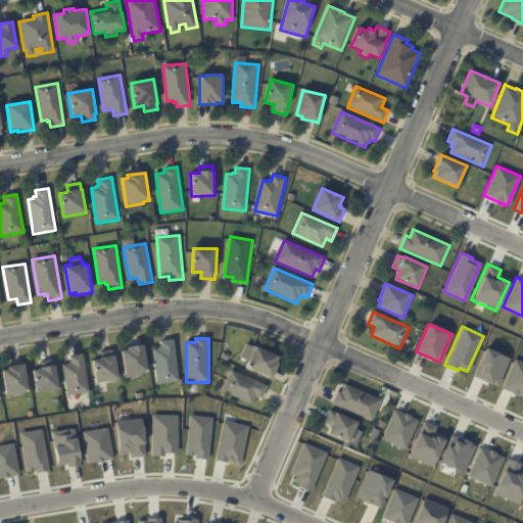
[(153,350),(158,349),(158,347),(161,347),(160,341),(175,340),(180,382),(157,385),(153,350)]
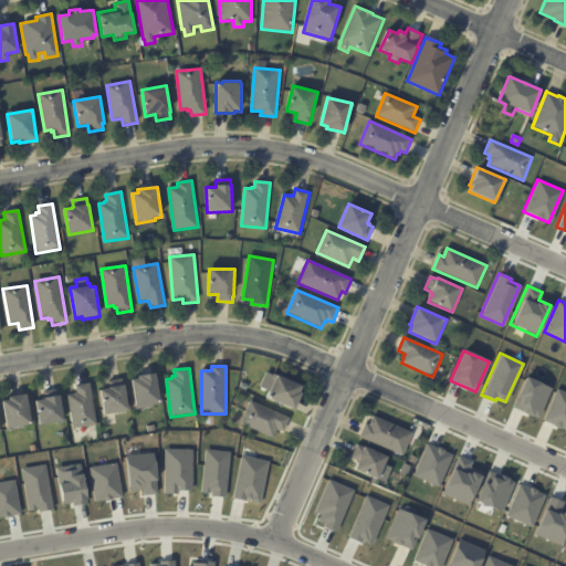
[(132,380),(137,380),(137,377),(156,374),(160,405),(154,406),(154,408),(136,410),(132,380)]
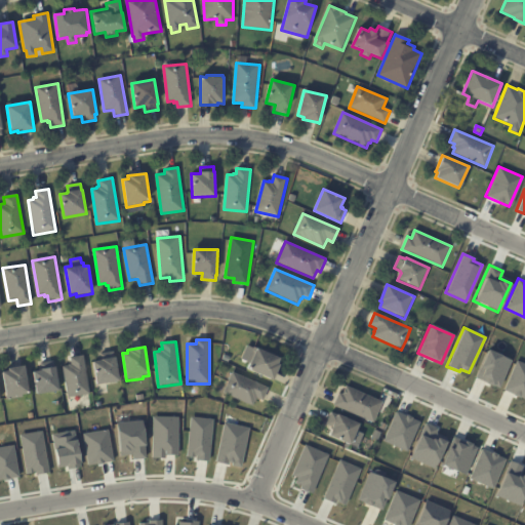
[(277,370),(273,380),(247,370),(255,349),(280,359),(277,365),(279,366),(277,370)]
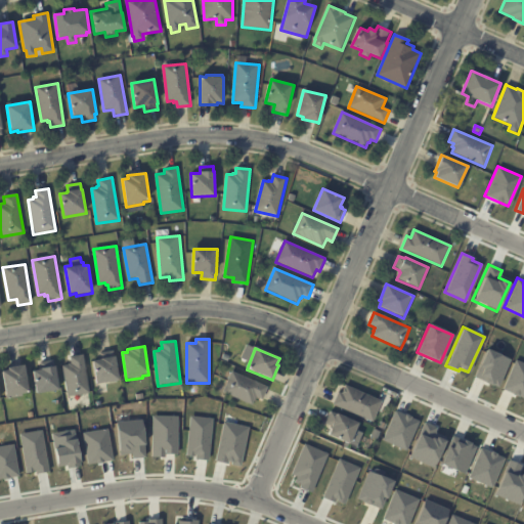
[(485,349),(510,359),(496,388),(473,377),(485,349)]
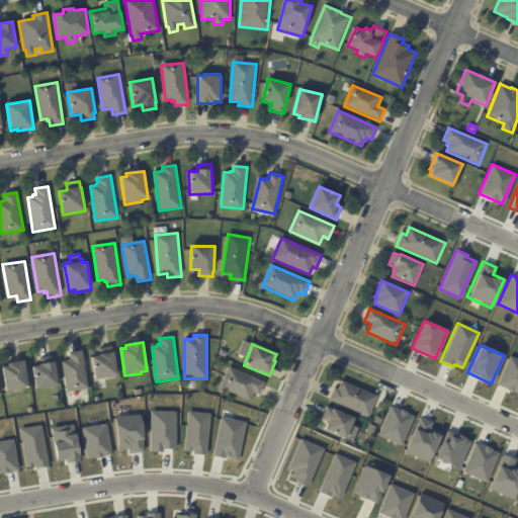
[(112,353),(114,353),(118,377),(95,380),(92,358),(99,356),(100,356),(99,349),(112,347),(112,353)]
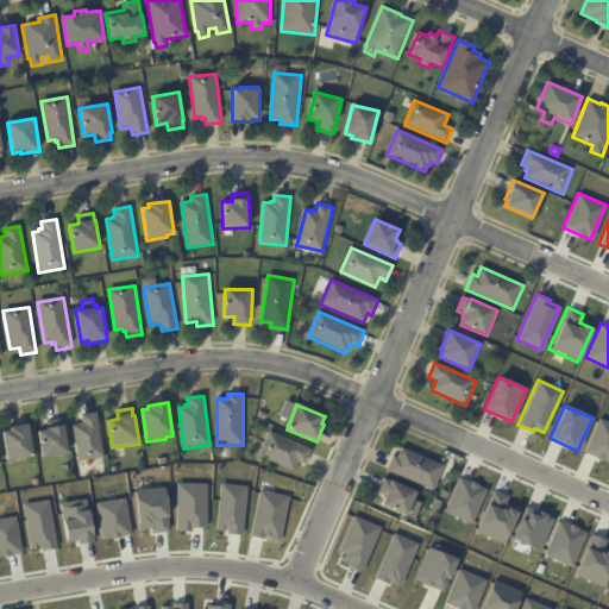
[(104,458),(79,463),(73,426),(82,424),(81,415),(96,413),(105,458),(104,458)]
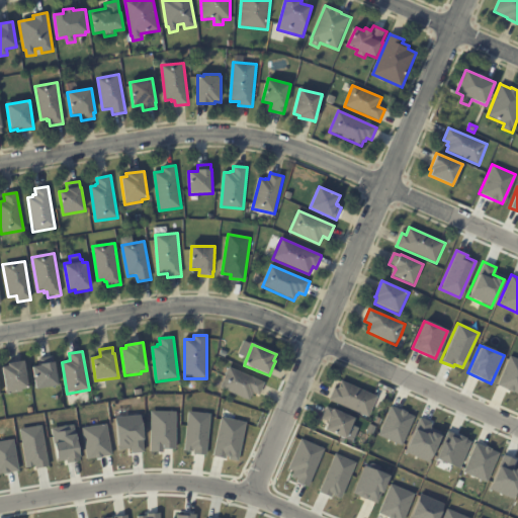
[(508,355),(517,359),(517,395),(495,384),(508,355)]
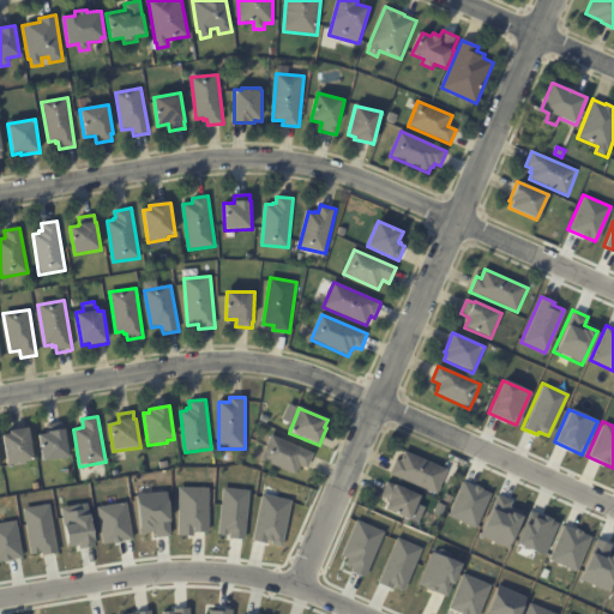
[(38,435),(47,434),(47,433),(48,433),(47,426),(62,422),(64,431),(65,429),(70,458),(43,463),(38,435)]
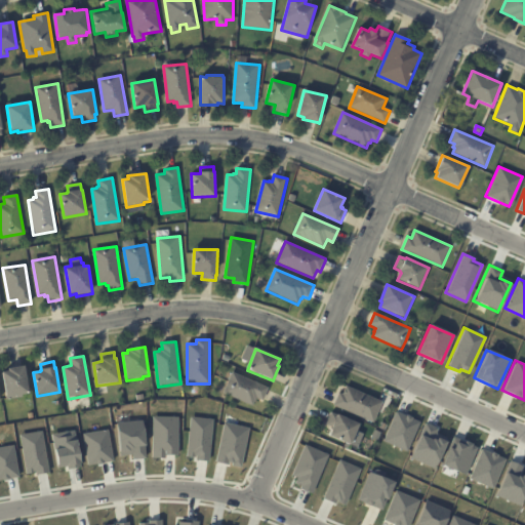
[(2,373),(7,372),(7,370),(24,367),(29,395),(6,399),(2,373)]
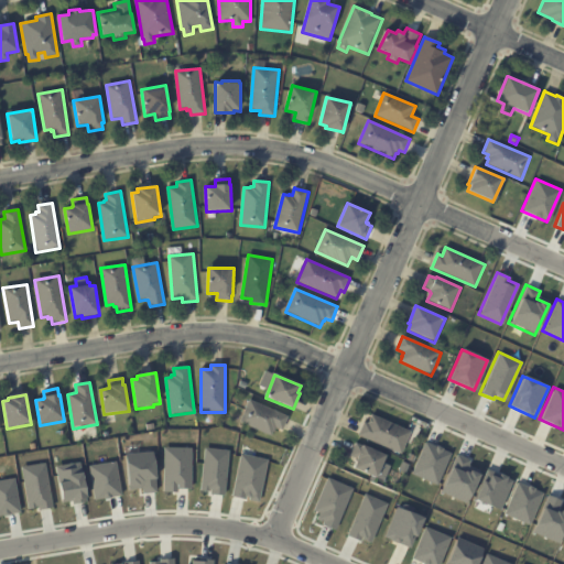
[(288,419),(282,431),(275,427),(271,437),(239,423),(250,400),(289,418),(288,419)]
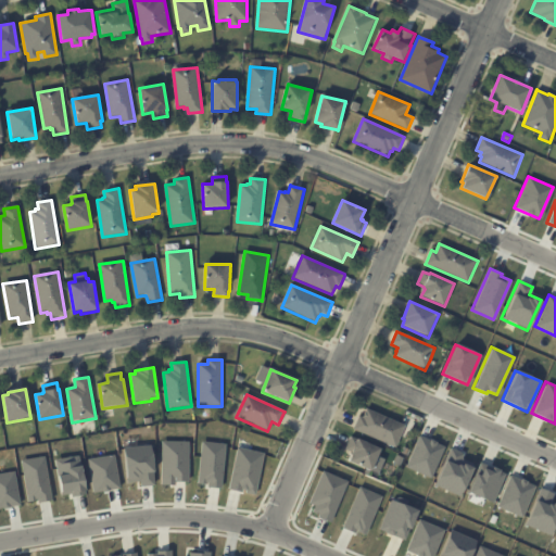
[(400,424),(406,427),(396,450),(353,430),(359,416),(363,418),(366,409),(400,424)]
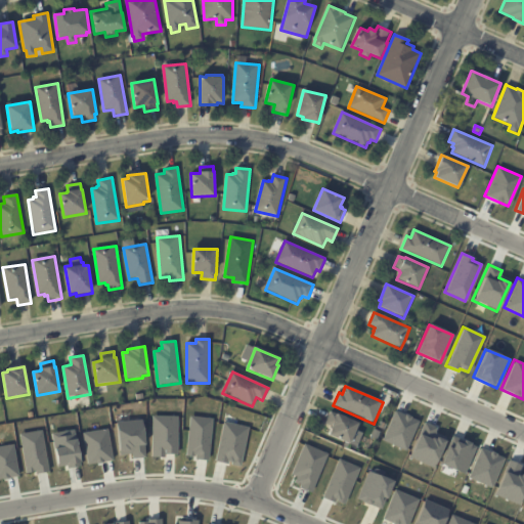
[(395,410),(419,421),(405,451),(382,441),(395,410)]
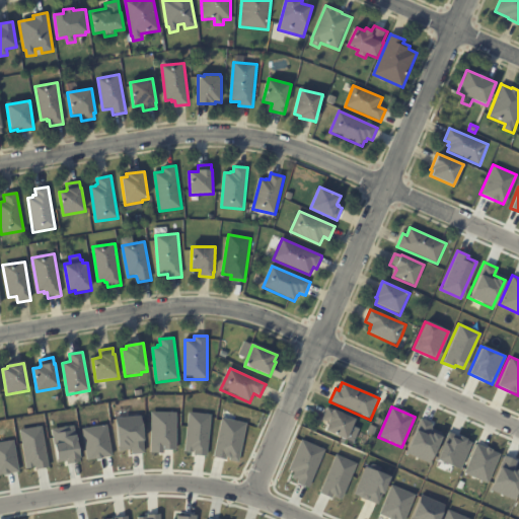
[(353,419),(350,426),(357,429),(351,444),(325,433),(329,425),(327,424),(328,423),(322,421),(327,408),(353,419)]
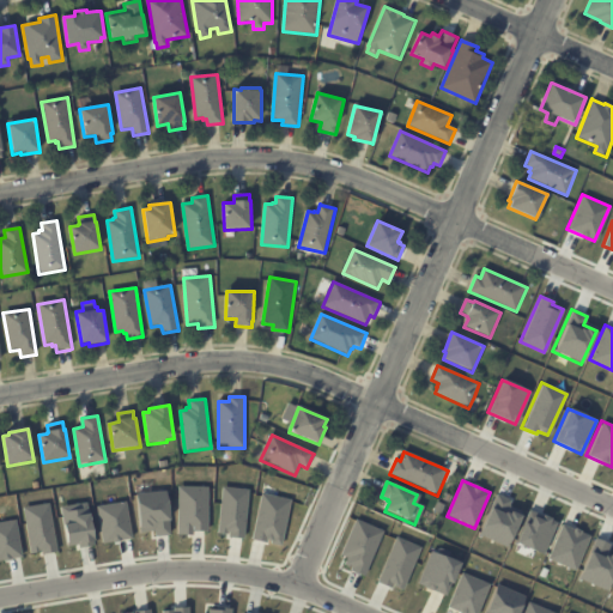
[(176,486),(207,486),(206,532),(190,532),(190,534),(176,534),(176,486)]
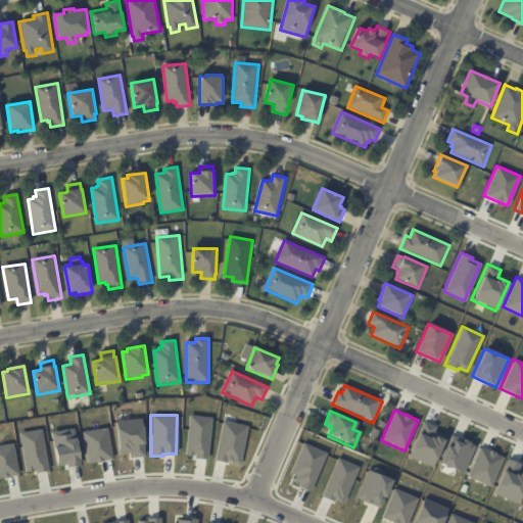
[(189,415),(211,417),(207,460),(193,458),(194,454),(185,453),(189,415)]
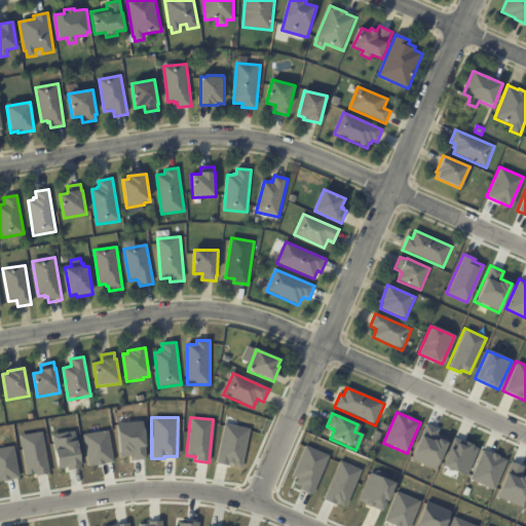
[(132,455),(119,456),(119,452),(117,452),(115,423),(142,421),(144,459),(132,459),(132,455)]
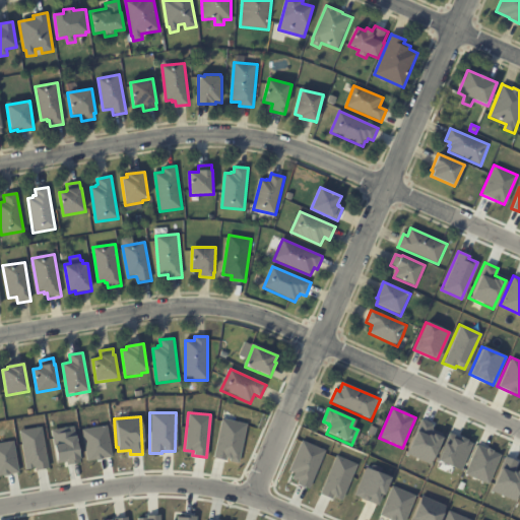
[(220,417),(246,424),(238,463),(212,458),(220,417)]
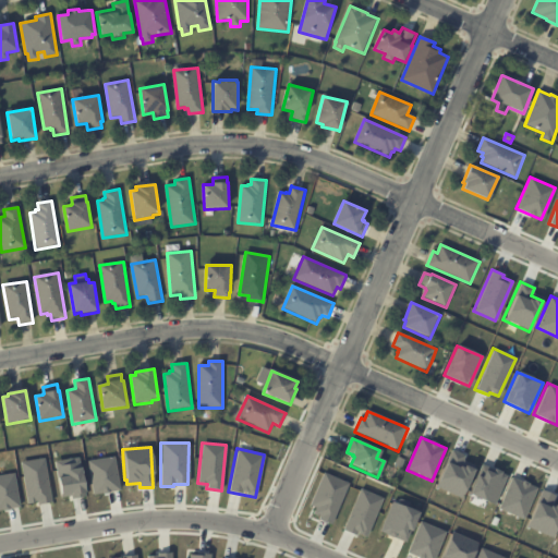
[(451,448),(465,455),(462,461),(474,466),(460,498),(434,486),(451,448)]
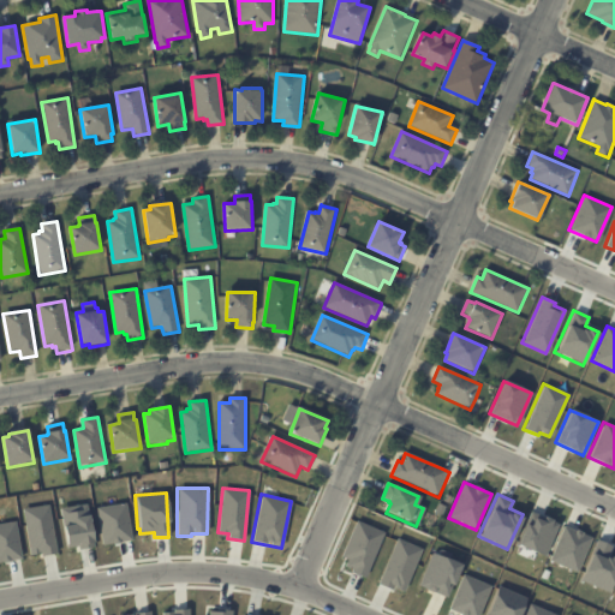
[(102,544),(112,543),(112,544),(119,543),(118,542),(131,539),(125,502),(96,507),(102,544)]
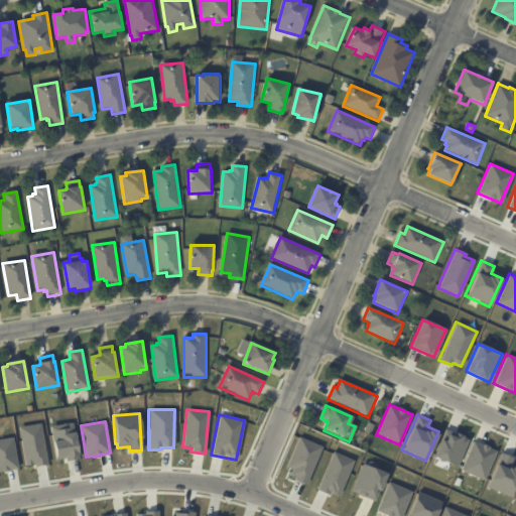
[(49,426),(73,422),(79,459),(66,461),(65,458),(55,460),(49,426)]
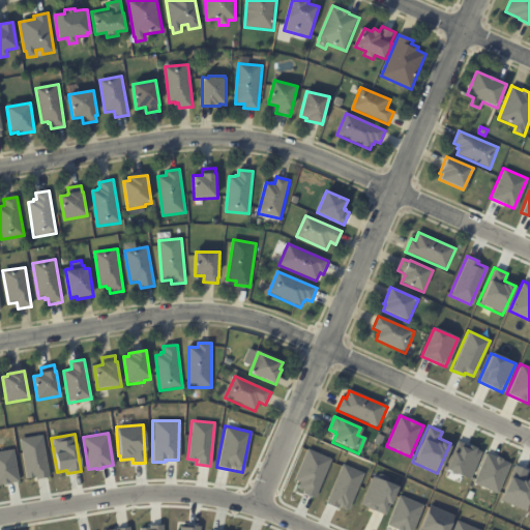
[(20,438),(41,435),(48,475),(35,477),(35,474),(33,474),(34,476),(26,477),(20,438)]
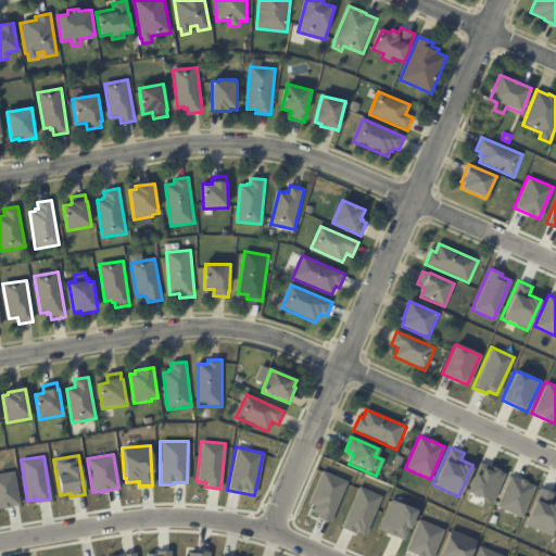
[(480,462),(505,474),(491,504),(466,492),(480,462)]
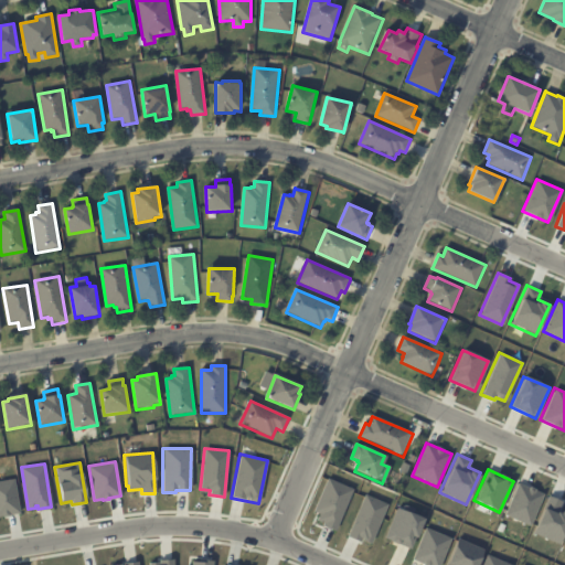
[(334,531),(352,489),(327,478),(312,511),(318,513),(316,520),(322,522),(321,525),(334,531)]
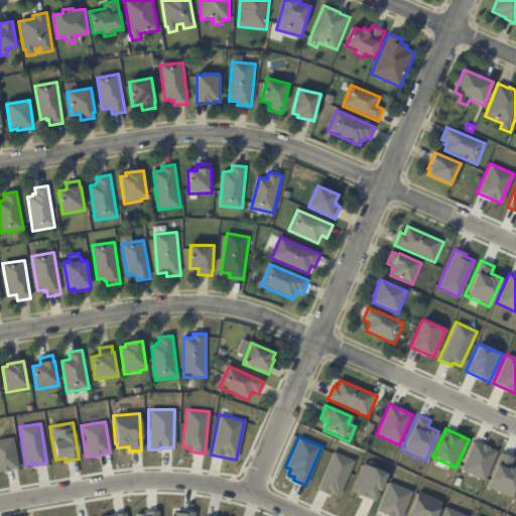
[(0,439),(12,437),(17,468),(7,470),(7,471),(1,471),(0,471),(0,439)]
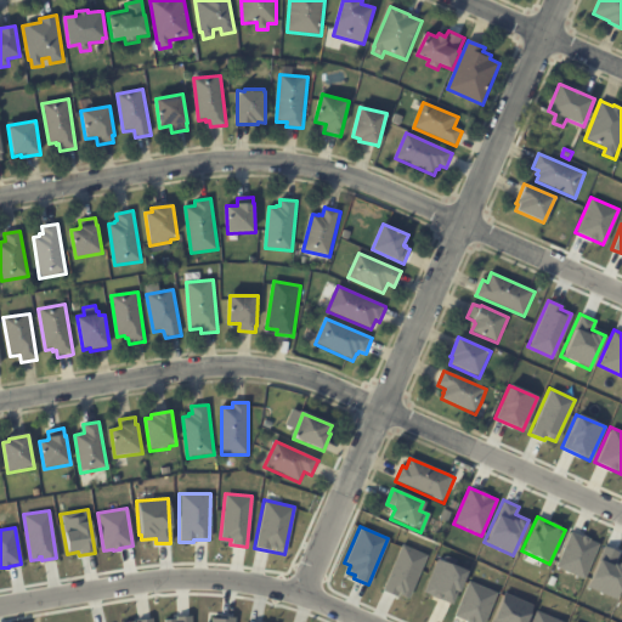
[(570,531),(598,543),(583,578),(555,566),(570,531)]
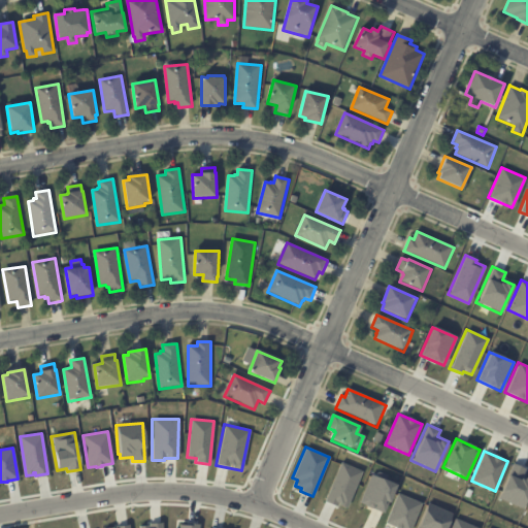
[(340,462),(362,471),(345,507),(337,503),(335,506),(324,501),(340,462)]
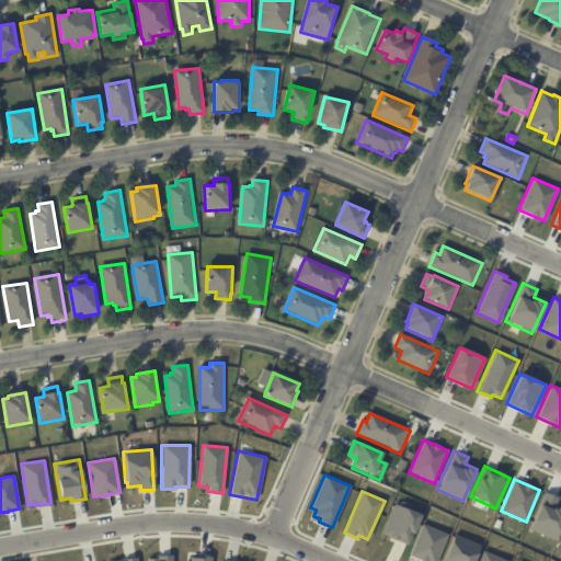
[(545,491),(559,497),(556,506),(560,508),(560,526),(554,540),(528,529),(545,491)]
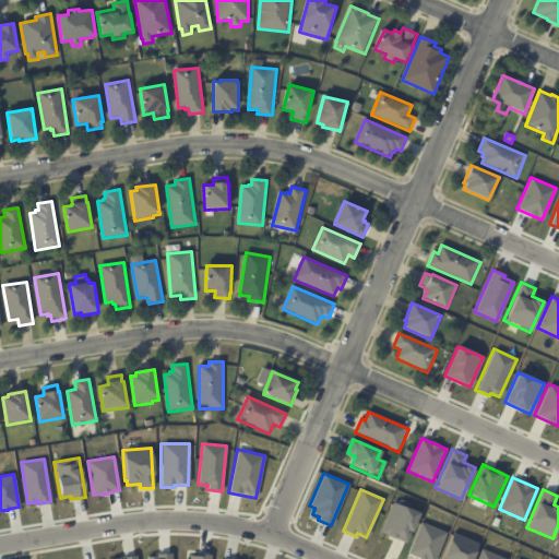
[(392,502),(418,513),(405,544),(379,533),(392,502)]
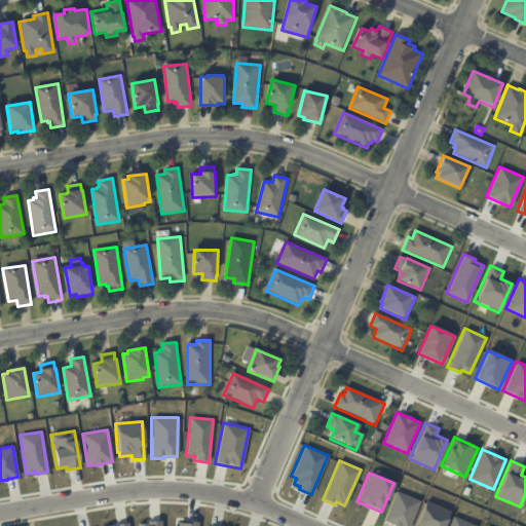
[(396,491),(419,501),(409,525),(395,525),(382,521),(396,491)]
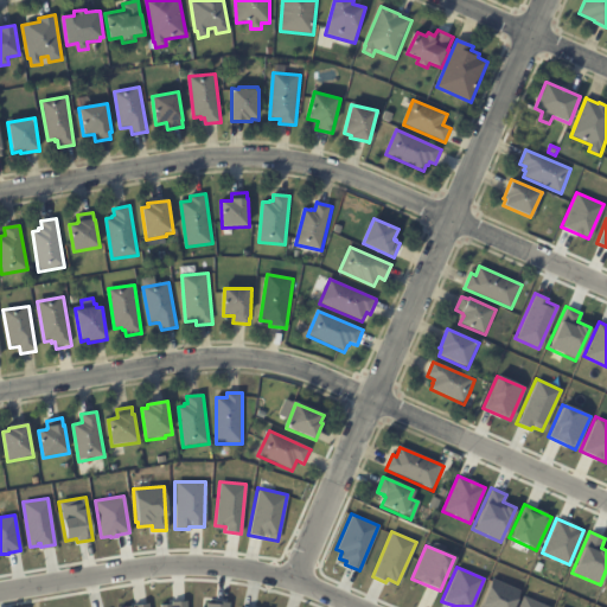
[(478,606),(491,579),(519,590),(511,606),(478,606)]
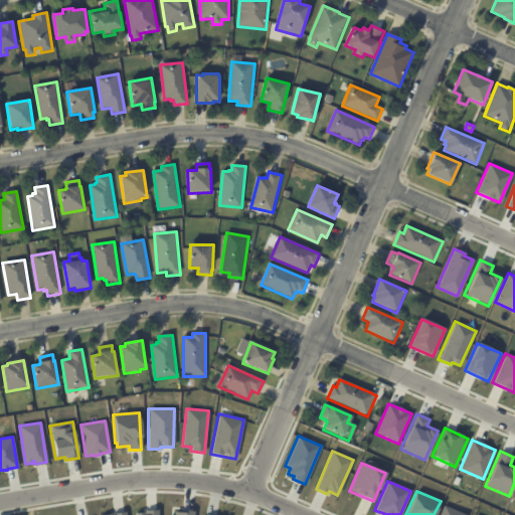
[(438,514),(443,505),(467,514),(438,514)]
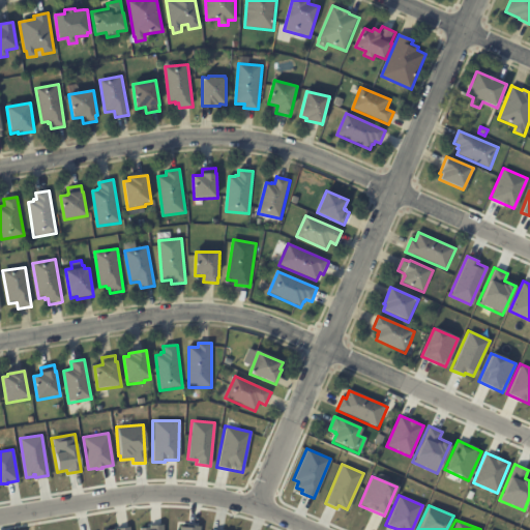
All buildings are outlined.
